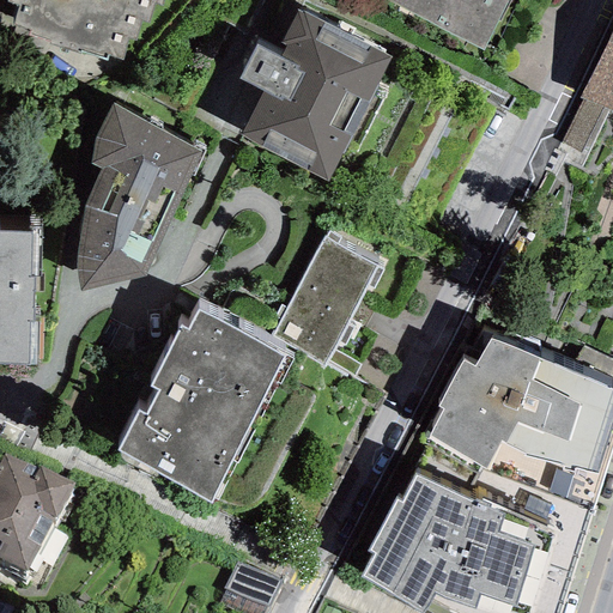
[(6,0),(6,2),(19,6),(13,25),(29,30),(26,37),(104,61),(105,55),(122,60),(127,41),(133,43),(139,23),(146,25),(153,4),(161,6),(163,0),(6,0)]
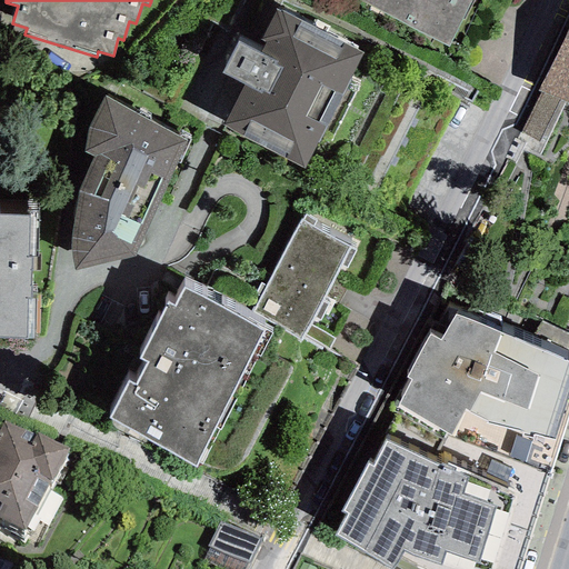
[(357,0),(447,47),(470,0),(357,0)]
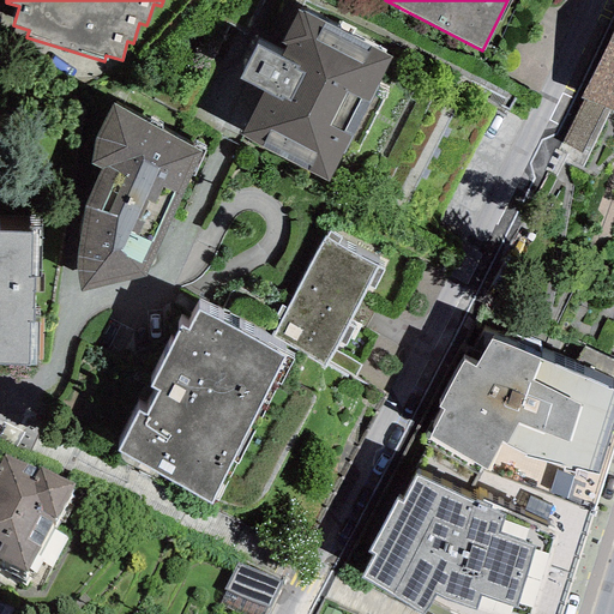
[(304,13),(298,11),(281,42),(287,46),(280,58),(257,46),(240,79),(262,90),(239,137),(329,182),(347,149),(357,154),(387,94),(377,85),(392,56),(305,11),(304,13)]
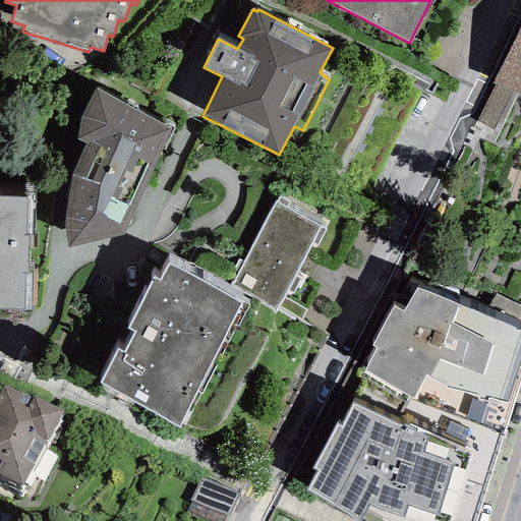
[(520,20),(494,82),(495,83),(511,91),(520,95),(520,20)]
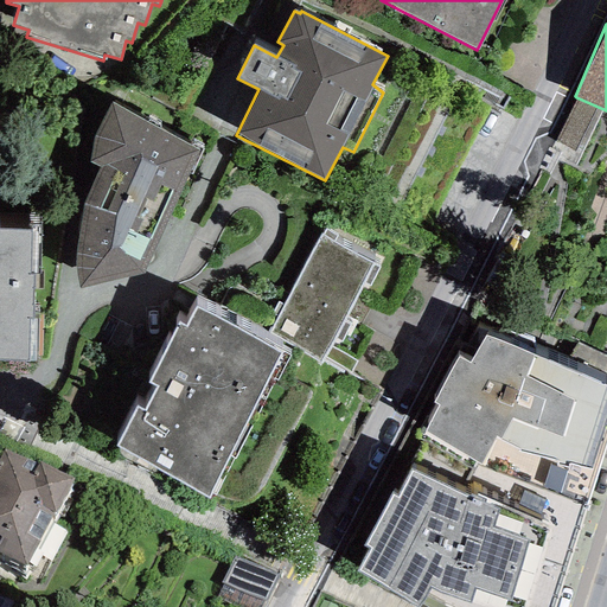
[(573,151),(595,106),(576,97),(555,139),(573,151)]
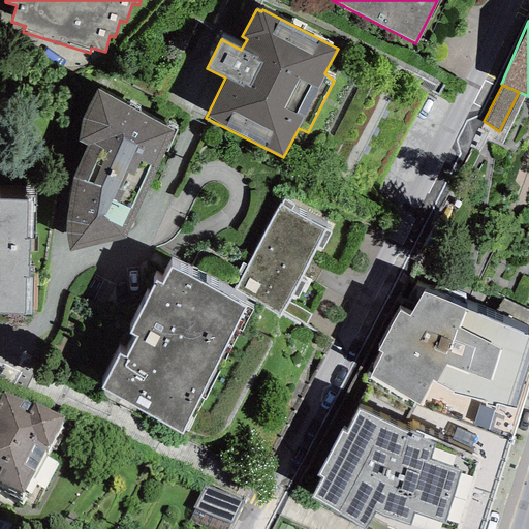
[(173,131),(96,88),(83,119),(79,141),(88,146),(71,178),(65,227),(68,251),(125,240),(173,131)]
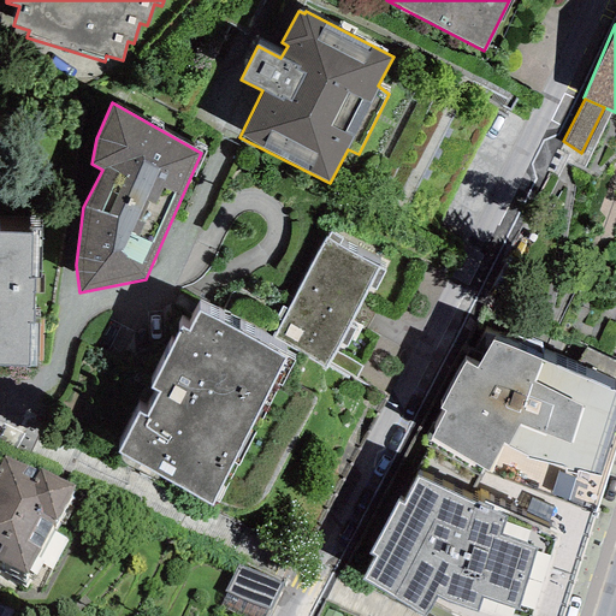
[(42,229),(30,227),(30,235),(0,234),(0,365),(25,366),(25,369),(36,369),(37,323),(33,323),(34,292),(43,292),(43,276),(41,276),(42,229)]
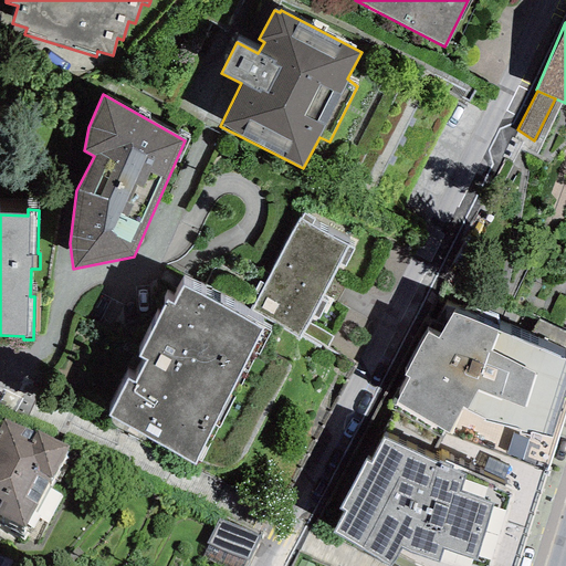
[(301,219),(300,219),(264,285),(260,283),(254,292),(259,295),(250,313),(300,339),(312,315),(317,318),(326,303),(321,300),(339,263),(345,266),(354,250),(347,247),(348,244),(311,224),(314,219),(304,215),(301,219)]
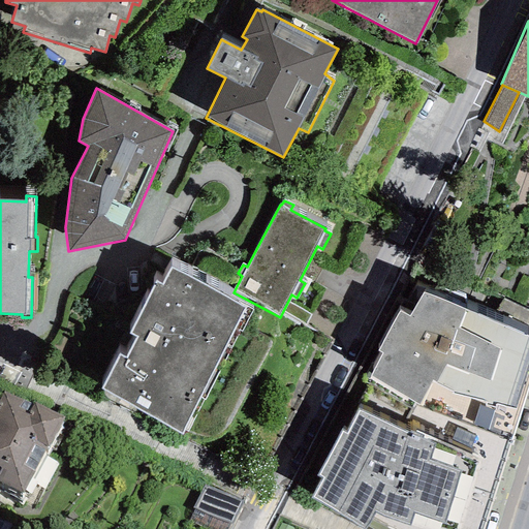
[(252,310),(170,269),(161,285),(156,282),(129,333),(137,337),(126,359),(119,354),(100,390),(183,432),(200,398),(204,400),(240,330),(242,331),(252,310)]
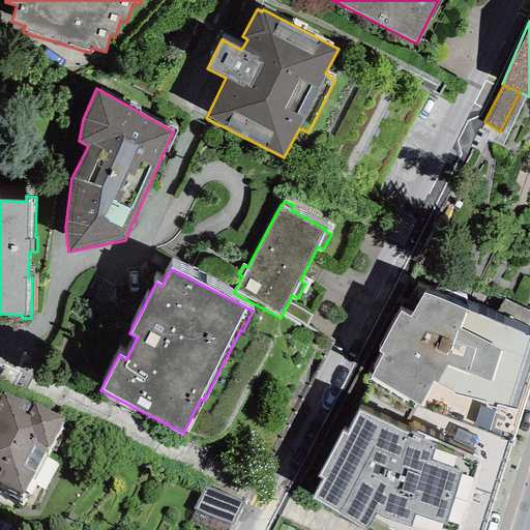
[(419,406),(432,380),(452,391),(452,394),(488,404),(487,407),(495,408),(497,405),(516,409),(529,363),(529,336),(423,293),(410,317),(400,312),(378,352),(382,354),(369,379),(419,406)]
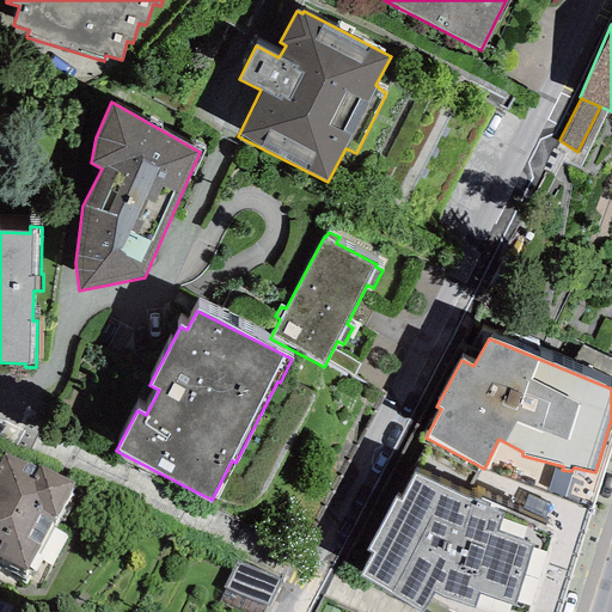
[(36,469),(4,452),(0,458),(0,557),(25,570),(73,482),(38,464),(36,469)]
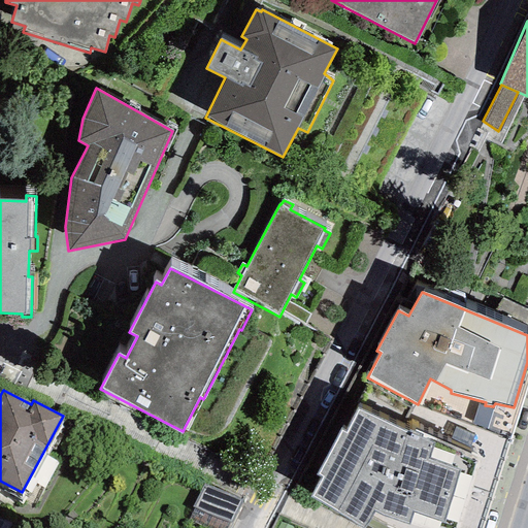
[(408,433),(357,408),(345,432),(342,428),(317,474),(322,477),(310,497),(361,527),(363,527),(373,512),(409,523),(414,513),(443,523),(460,471),(428,460),(433,443),(420,438),(422,434),(416,431),(414,433),(409,430),(408,433)]
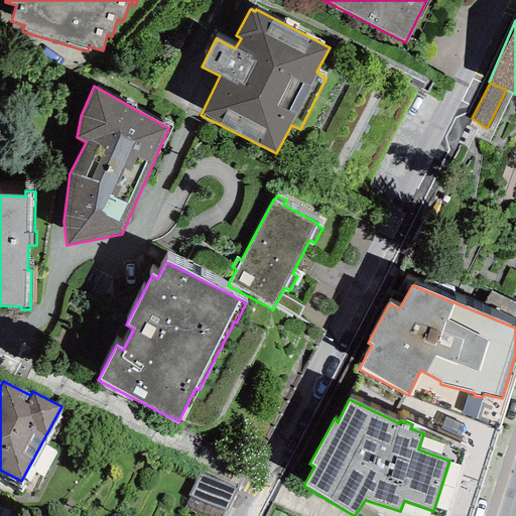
[(225,515),(238,488),(199,473),(187,495),(189,497),(183,508),(204,515),(225,515)]
